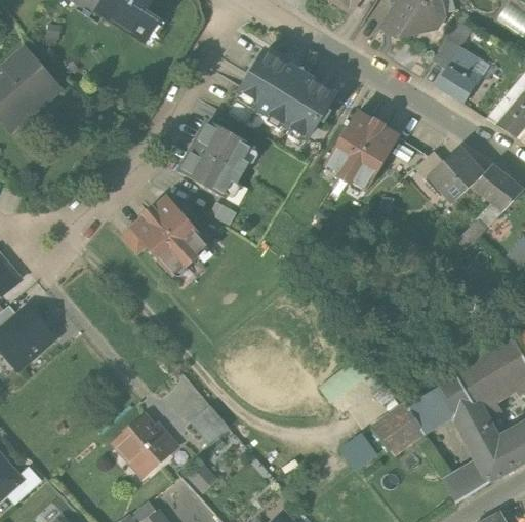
[(72,0),(94,14),(96,10),(95,10),(102,0),(72,0)]
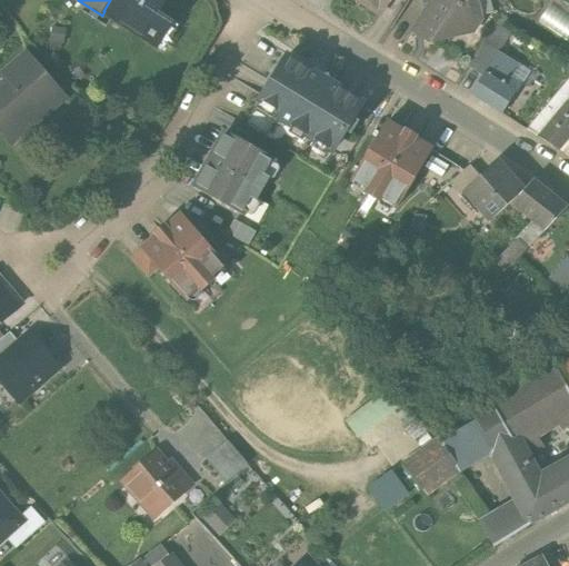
[(110,0),(103,11),(105,11),(129,27),(162,48),(177,25),(157,11),(163,0),(110,0)]
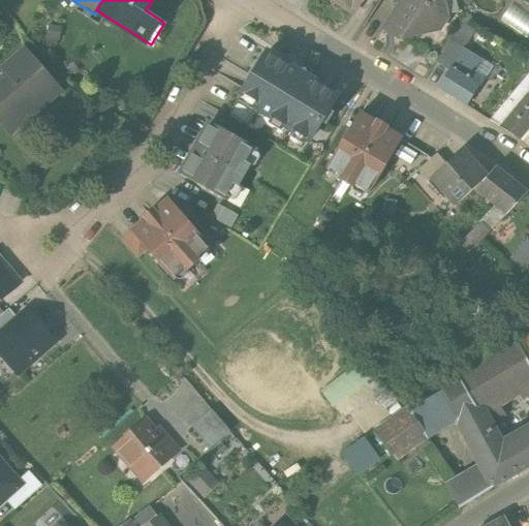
[(341,0),(353,8),(358,0),(341,0)]
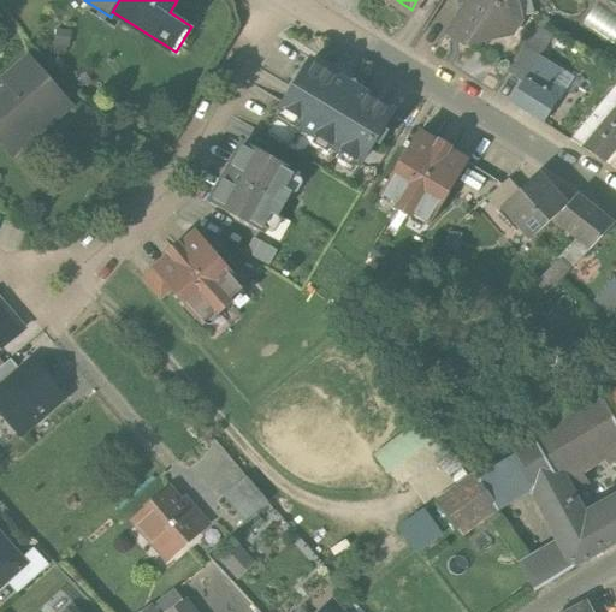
[(462,0),(463,4),(469,7),(471,13),(467,19),(460,22),(454,29),(456,37),(465,43),(473,41),(477,35),(484,39),(491,37),(495,31),(502,35),(511,33),(521,17),(516,0),(462,0)]
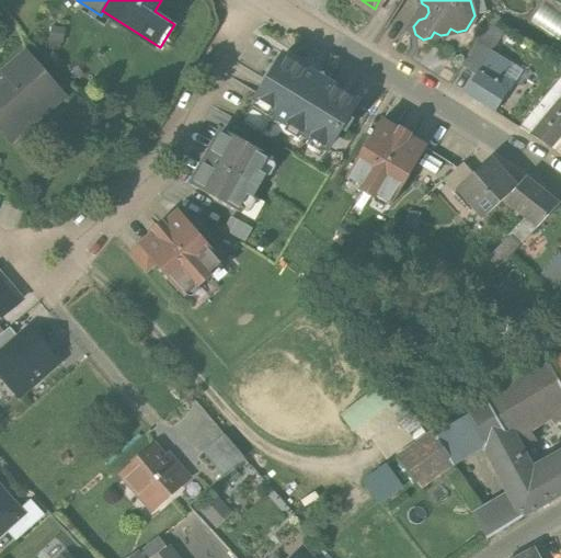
[(492,49),(476,40),(461,63),(476,72),(478,69),(479,69),(492,49)]
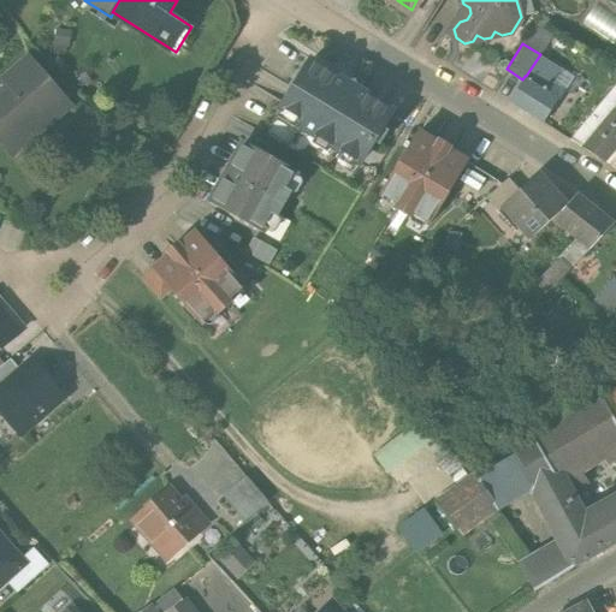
[(522,79),(509,100),(543,122),(558,97),(546,89),(561,67),(540,54),(526,76),(525,76),(522,79)]
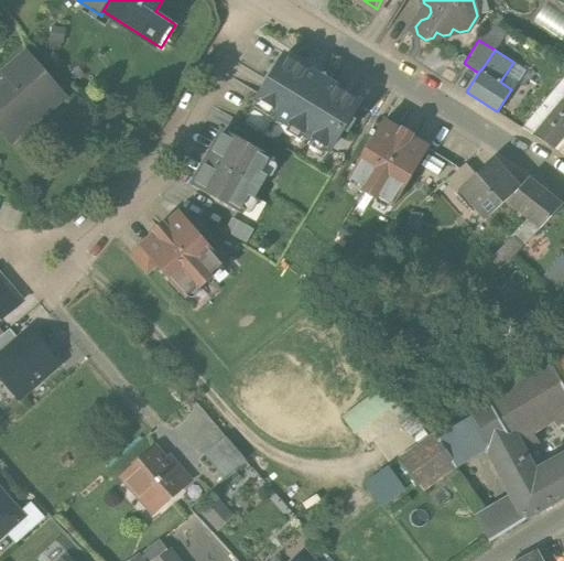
[(316,73),(284,54),(275,68),(271,66),(263,79),(267,82),(258,97),(258,98),(278,110),(275,115),(311,137),(329,148),(359,99),(327,81),(332,73),(321,66),(316,73)]
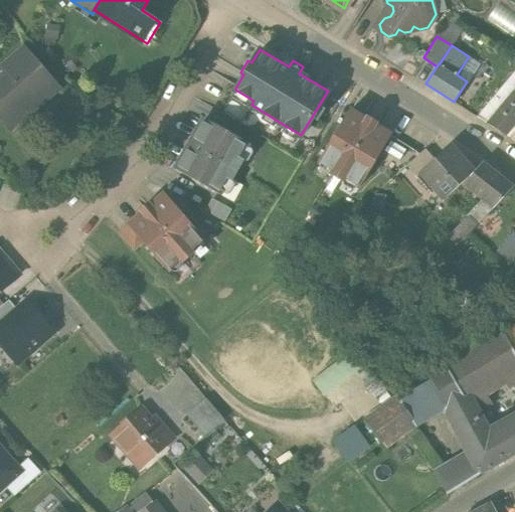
[(23,51),(0,70),(0,110),(5,117),(19,105),(31,118),(45,106),(39,99),(53,87),(23,51)]
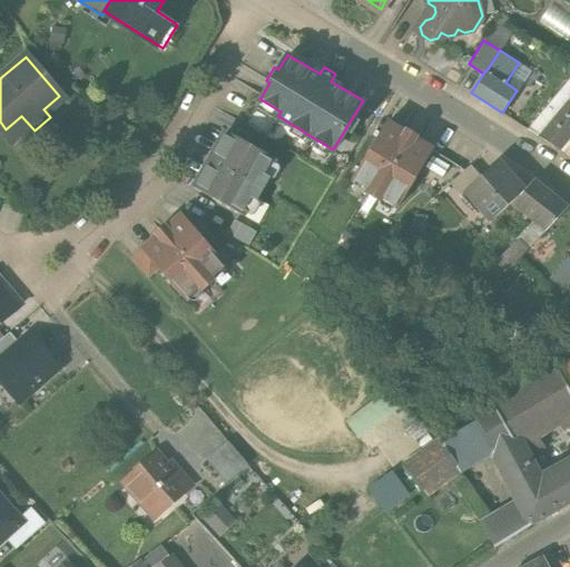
[(569,77),(528,128),(559,148),(569,135),(569,77)]
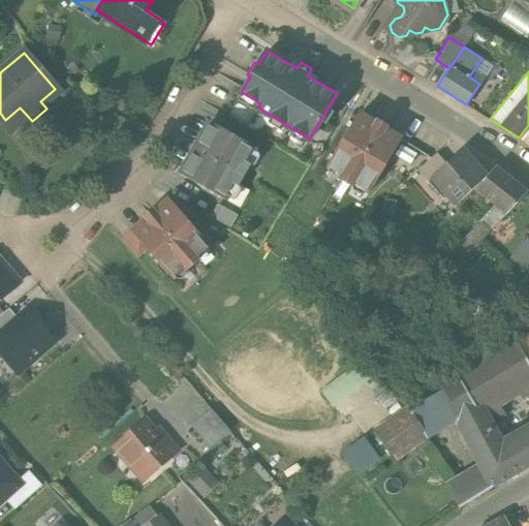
[(260,103),(242,92),(229,113),(259,131),(263,124),(285,137),(291,128),(258,107),(260,103)]
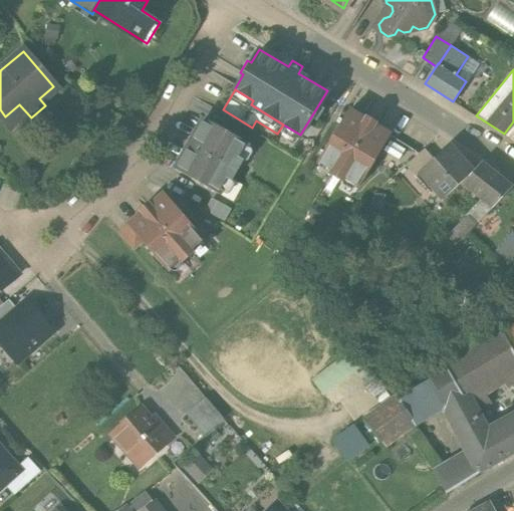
[(364,118),(348,108),(317,161),(331,169),(329,172),(342,180),(344,177),(358,185),(390,134),(374,124),(376,120),(366,114),(364,118)]
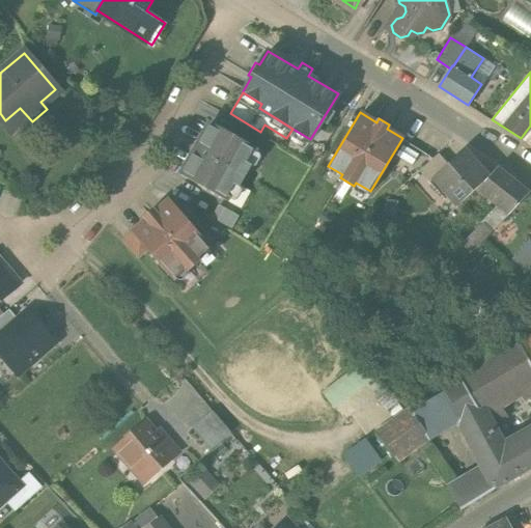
[(257,147),(211,121),(199,142),(197,141),(192,151),(193,153),(182,173),(228,200),(236,185),(239,186),(251,164),(249,163),(257,147)]
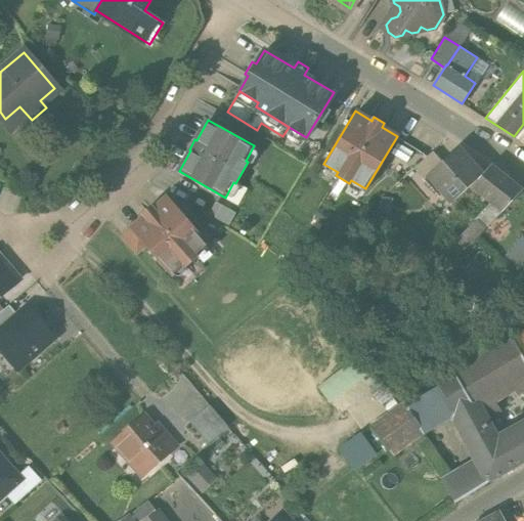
[(482,173),(457,146),(442,160),(427,174),(428,175),(451,202),(473,182),(482,173)]
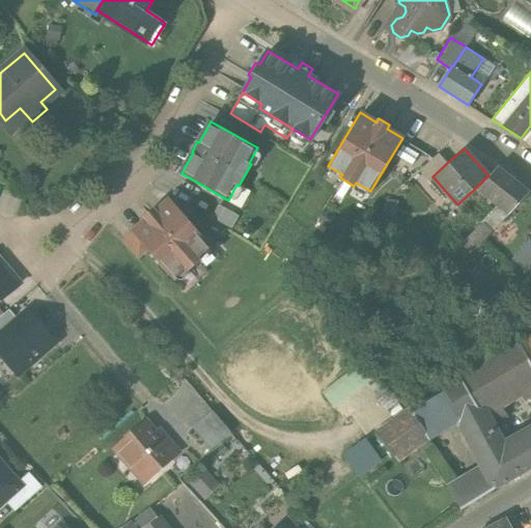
[(439,151),(419,169),(429,182),(434,177),(432,176),(448,162),(439,151)]
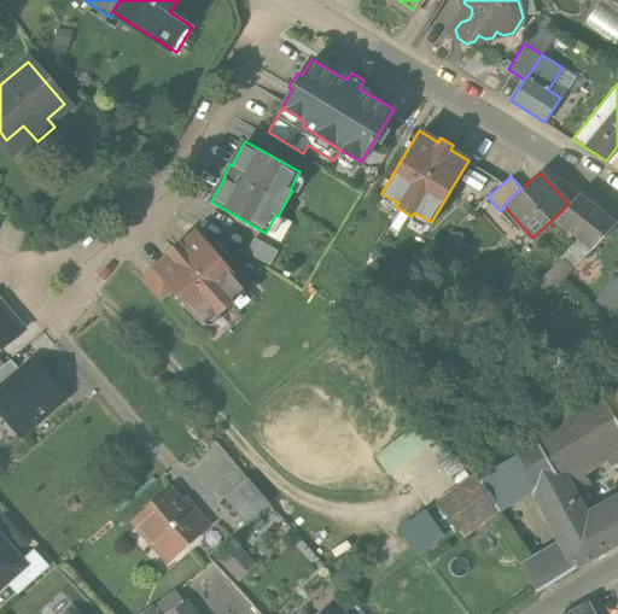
[(614,222),(578,193),(569,204),(558,215),(582,237),(593,246),(614,222)]
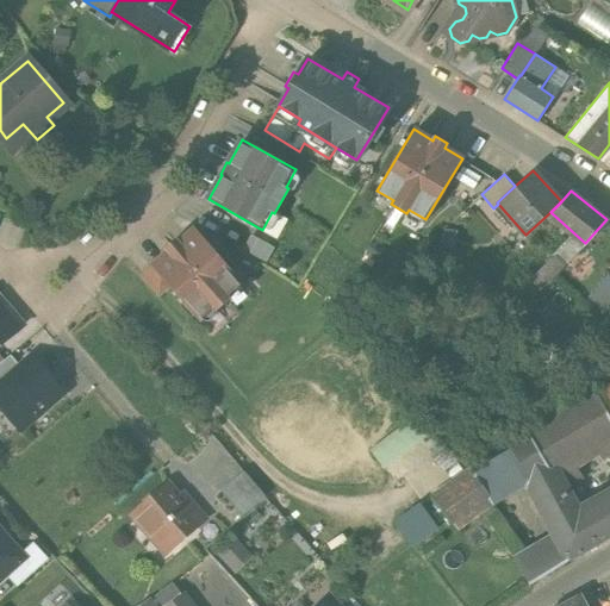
[(242,281),(195,227),(179,242),(175,238),(165,248),(168,251),(151,266),(169,286),(199,319),(213,306),(217,310),(230,298),(226,294),(242,281)]
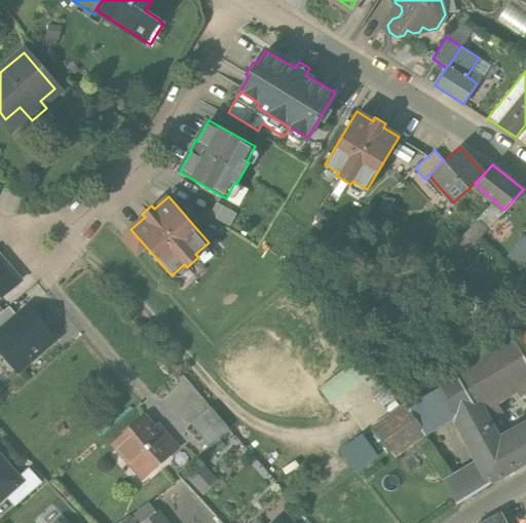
[(504,210),(495,201),(480,221),(458,241),(466,250),(504,210)]
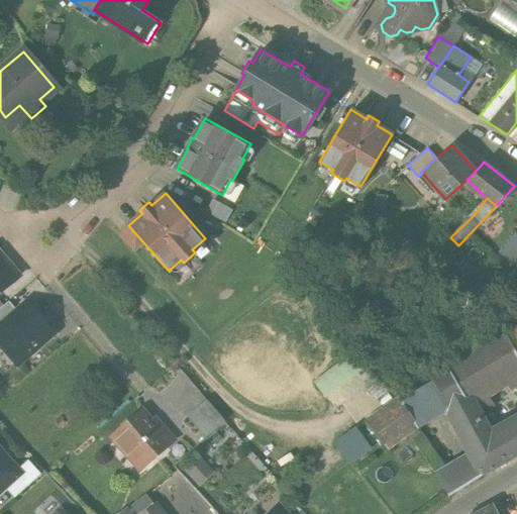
[(143,242),(128,225),(119,232),(134,250),(143,242)]
